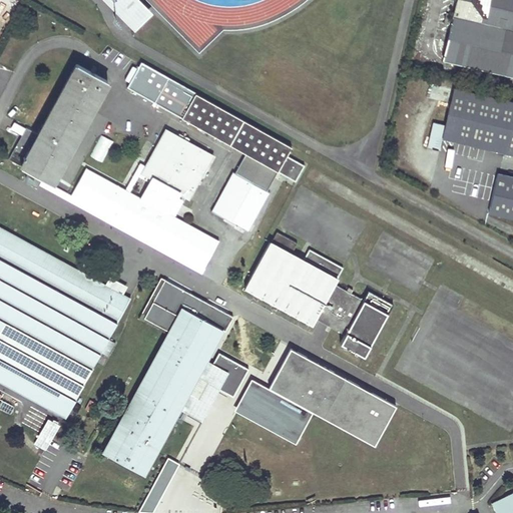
[(105,0),(134,29),(152,12),(139,0),(105,0)]
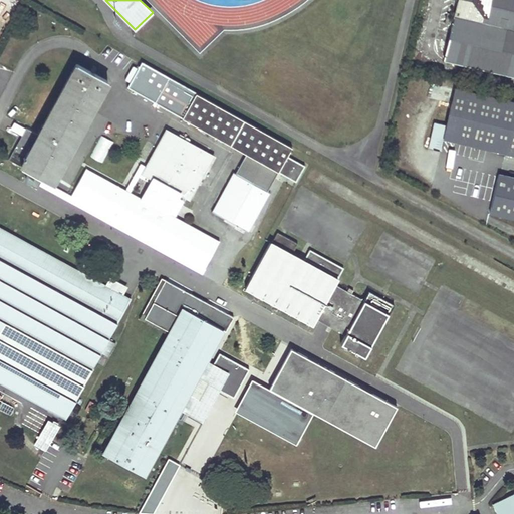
[(513,0),(457,0),(444,60),(513,75),(513,0)]
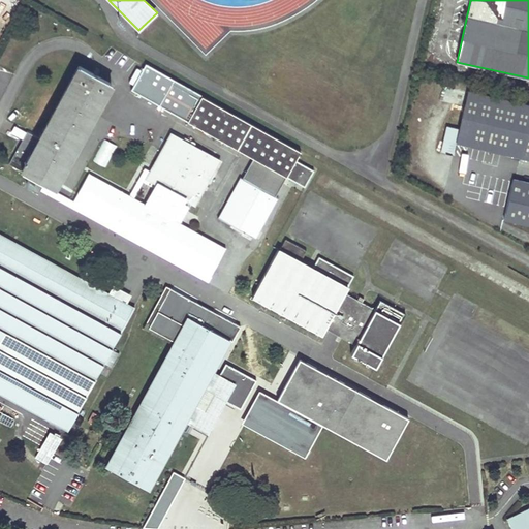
[(424,66),(428,51),(421,50),(417,64),(424,66)]
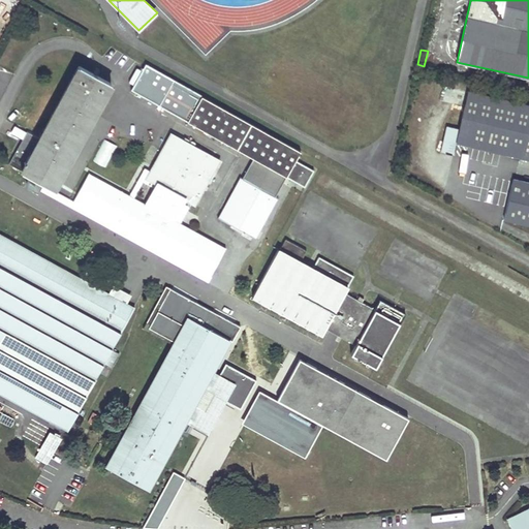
[(54,189),(111,85),(79,66),(39,139),(27,132),(9,164),(22,172),(54,189)]
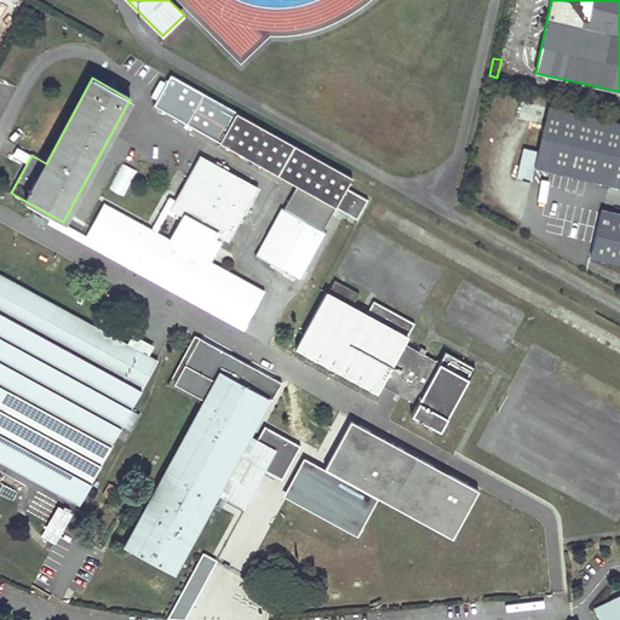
[(171,78),(154,108),(220,144),(237,114),(171,78)]
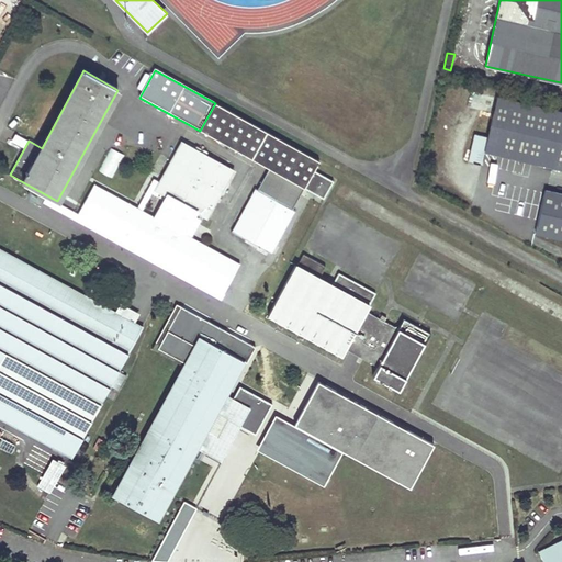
[(484,152),(561,169),(561,112),(497,98),(487,138),(474,135),(468,161),(481,165),(484,152)]
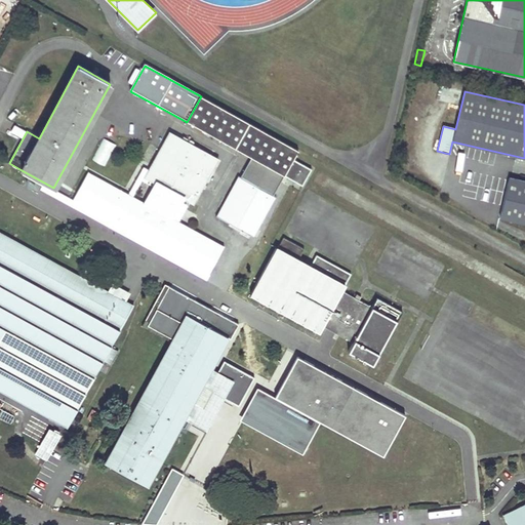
[(297,151),(201,96),(187,122),(250,157),(217,217),(251,236),(274,196),(273,196),(284,176),(301,187),(311,170),(293,160),(297,151)]
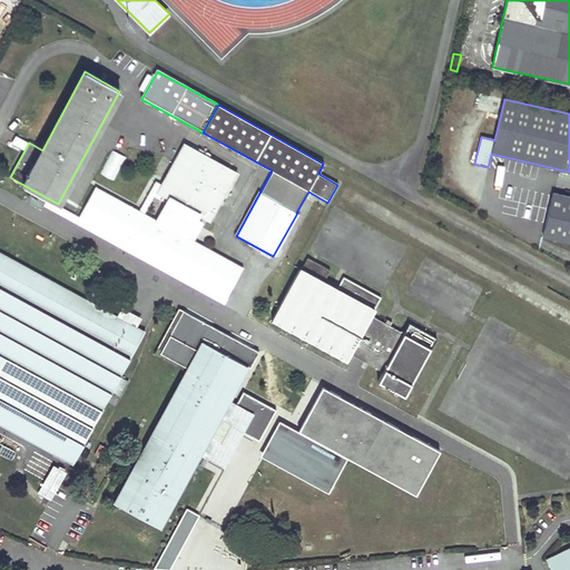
[(236,173),(184,144),(157,193),(168,198),(155,223),(96,189),(81,216),(227,296),(242,269),(186,239),(199,216),(209,222),(236,173)]
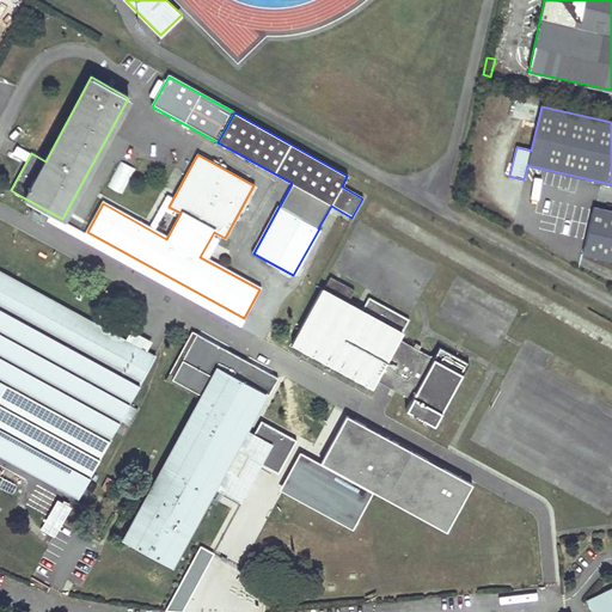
[(611,212),(593,208),(582,255),(611,261),(611,212)]
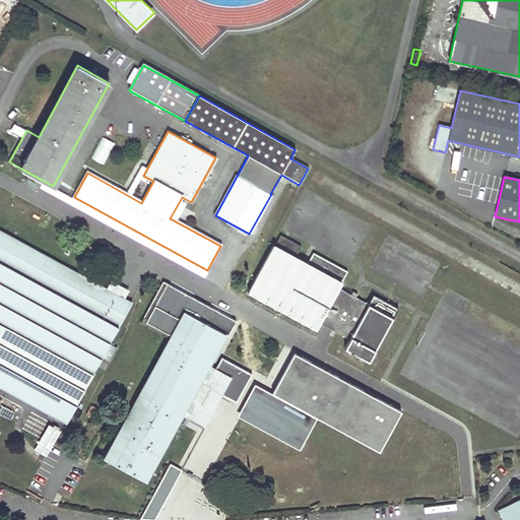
[(75,207),(204,277),(208,272),(78,202),(75,207)]
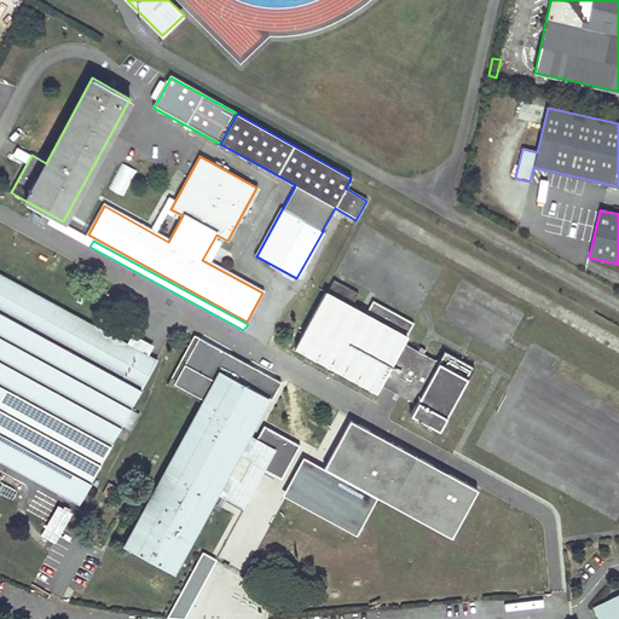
[(128,347),(0,276),(0,457),(81,502),(91,484),(90,482),(122,423),(129,409),(155,362),(146,357),(137,352),(134,356),(126,352),(128,347)]
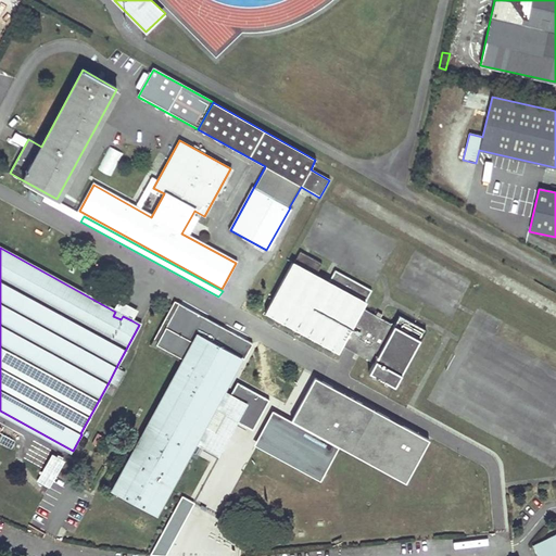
[(365,302),(315,275),(321,264),(300,252),(293,264),(292,263),(265,312),(338,351),(341,345),(350,350),(354,343),(363,348),(359,355),(374,363),(370,368),(399,383),(425,336),(396,320),(394,326),(362,308),(365,302)]
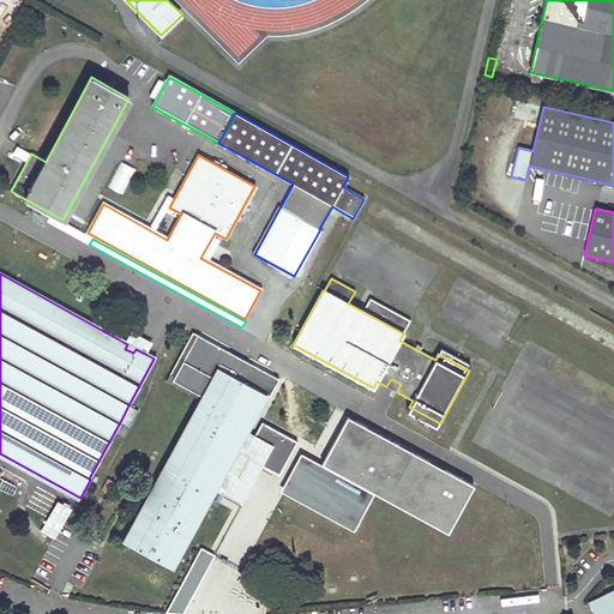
[(127,344),(125,349),(133,353),(136,349),(145,354),(151,343),(132,333),(127,344)]
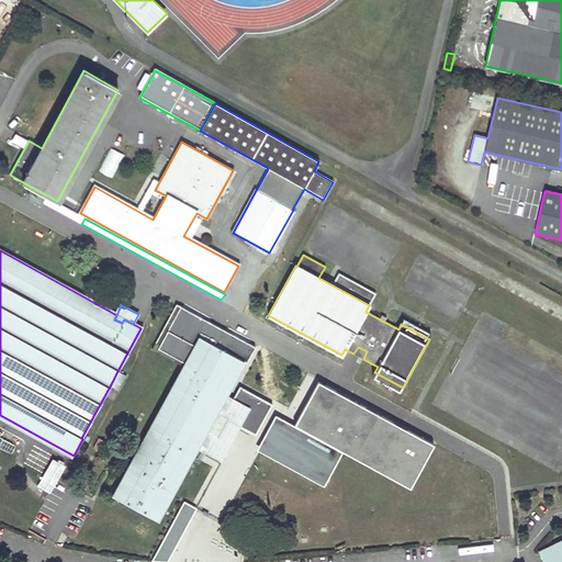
[(186,364),(114,495),(157,519),(215,412),(255,434),(271,404),(239,386),(233,400),(227,408),(220,404),(224,395),(243,361),(248,364),(257,349),(182,308),(159,349),(186,364)]
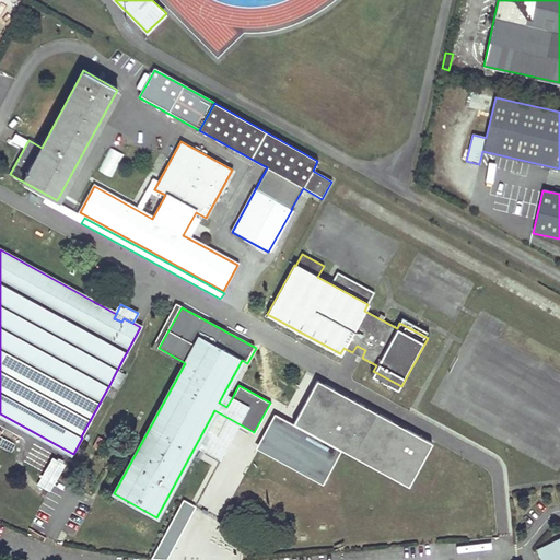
[(357,346),(352,352),(362,358),(365,350),(357,346)]
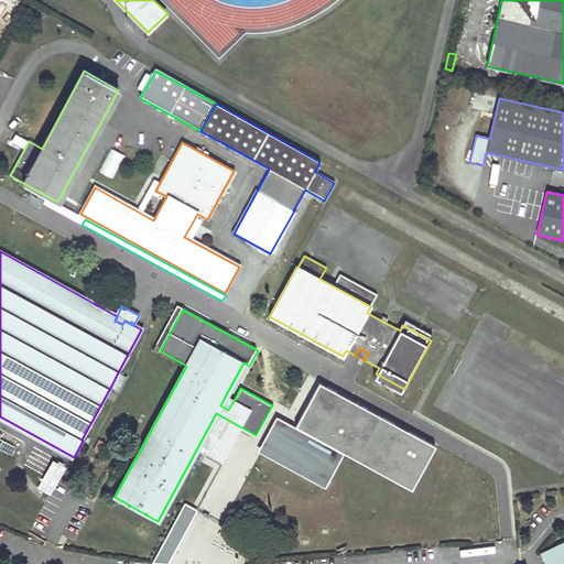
[(118,390),(126,377),(118,372),(111,386),(118,390)]
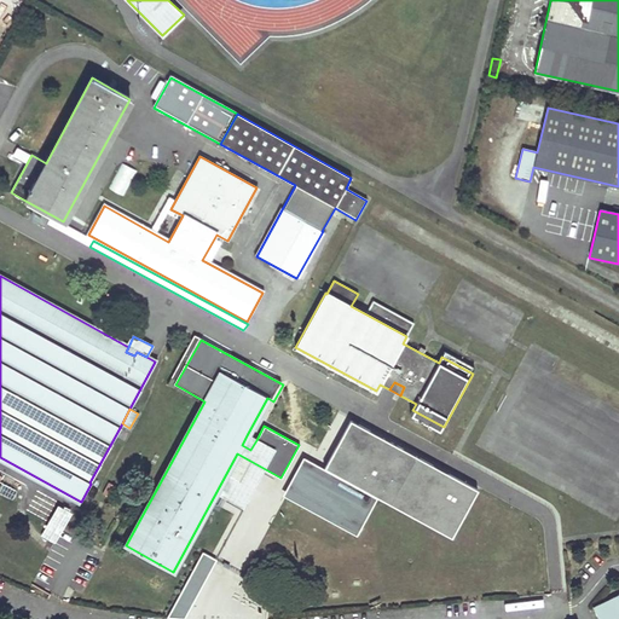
[(480,493),(352,424),(327,472),(379,499),(453,541),(480,493)]
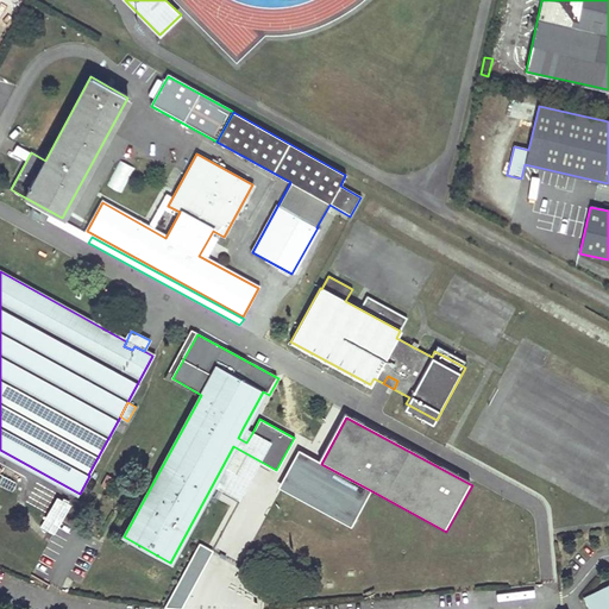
[(252,433),(243,428),(238,438),(246,443),(252,433)]
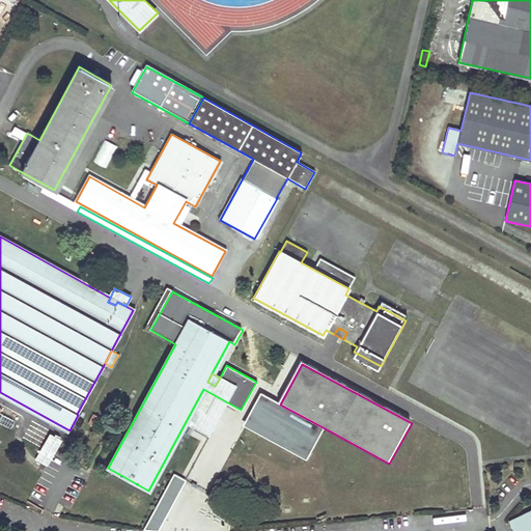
[(325,428),(280,404),(262,395),(244,428),(307,462),(325,428)]
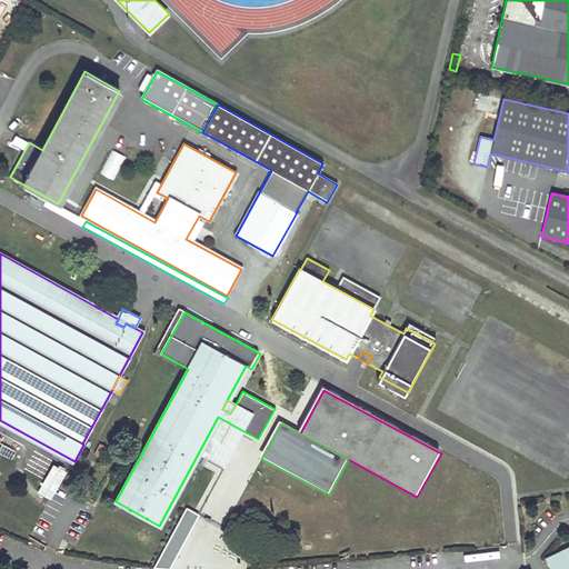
[(0,455),(12,461),(17,451),(2,445),(0,449),(0,455)]
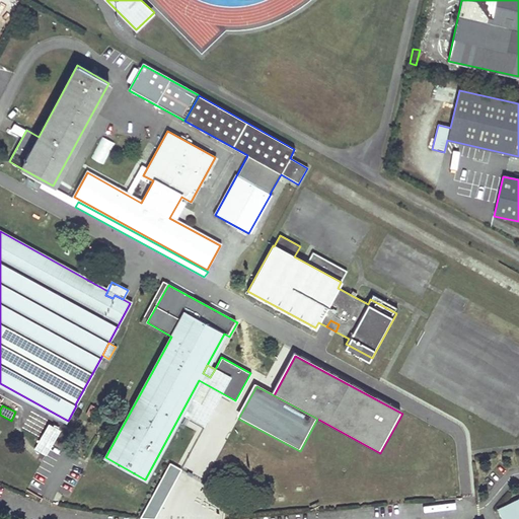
[(48,424),(33,450),(46,457),(61,431),(48,424)]
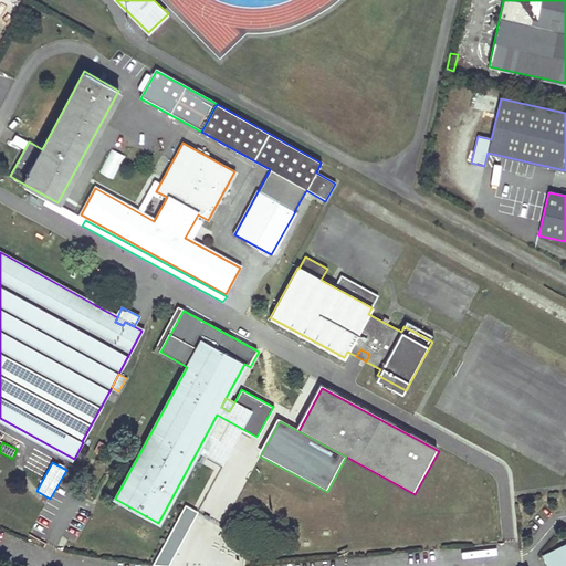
[(169,565),(199,513),(186,505),(154,565),(167,565),(169,565)]
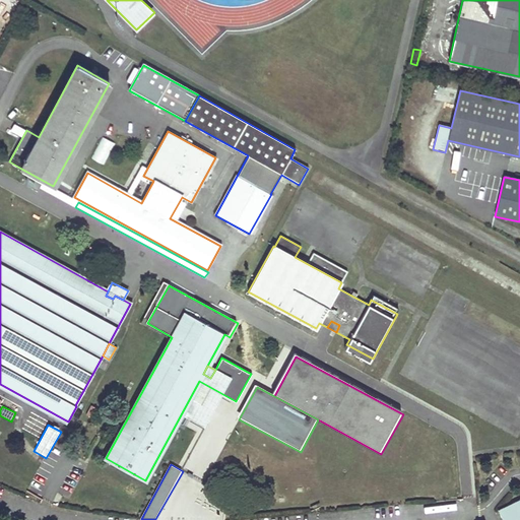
[(519,519),(519,499),(499,509),(504,519),(519,519)]
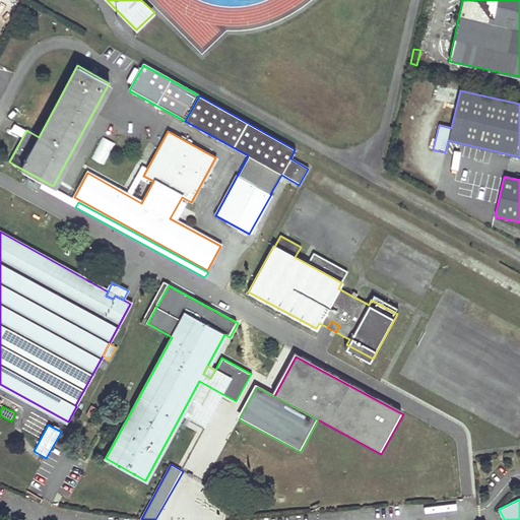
[(194,505),(193,509),(204,511),(202,519),(204,519),(211,519),(213,509),(194,505)]
